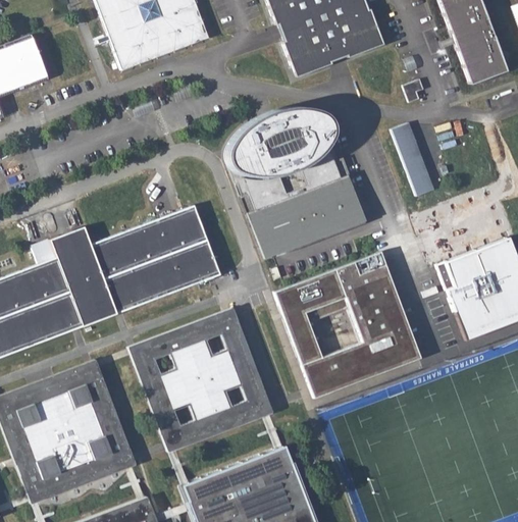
[(164,51),(207,34),(193,0),(94,0),(121,68),(164,51)]
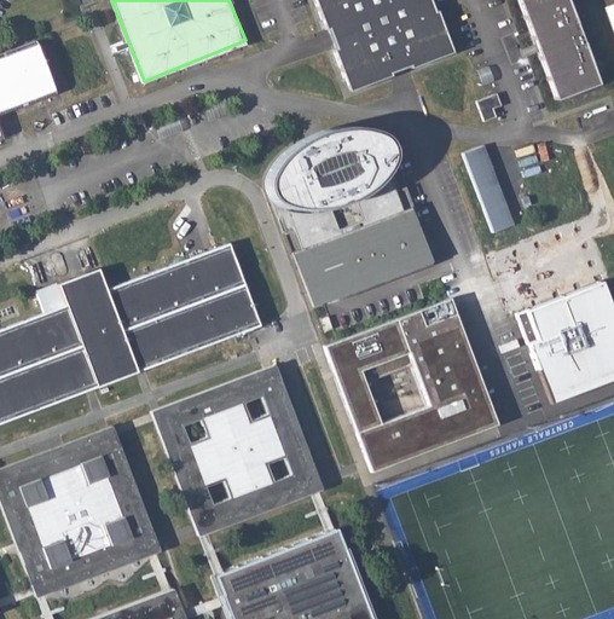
[(411,62),(453,46),(438,4),(434,5),(432,0),(318,0),(328,24),(330,23),(337,42),(335,44),(351,85),(391,70),(389,67),(410,59),(411,62)]
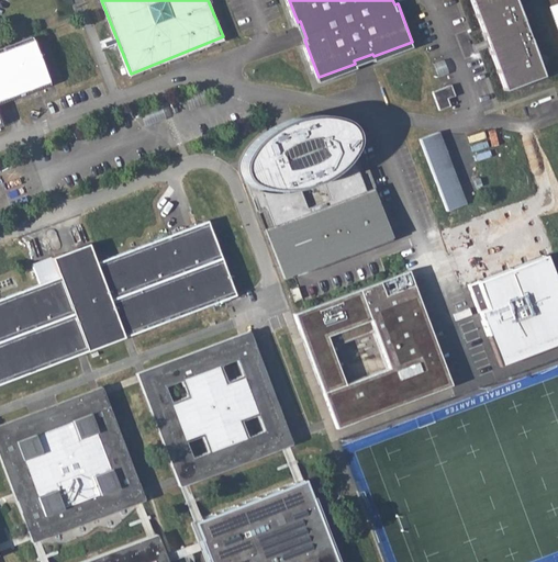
[(491,43),(506,86),(544,71),(517,0),(475,0),(486,29),(491,43)]
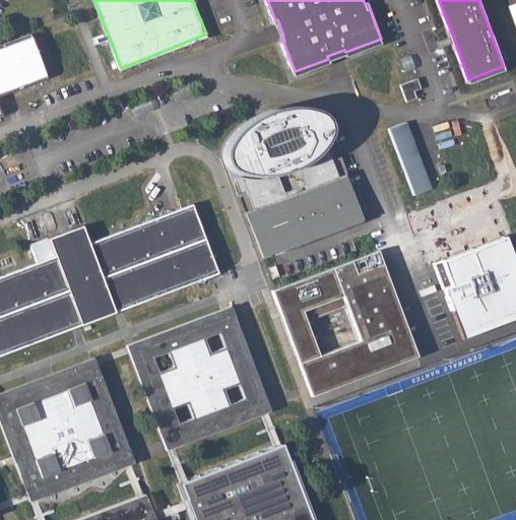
[(0,45),(0,115),(3,114),(0,106),(0,95),(47,77),(29,34),(0,45)]
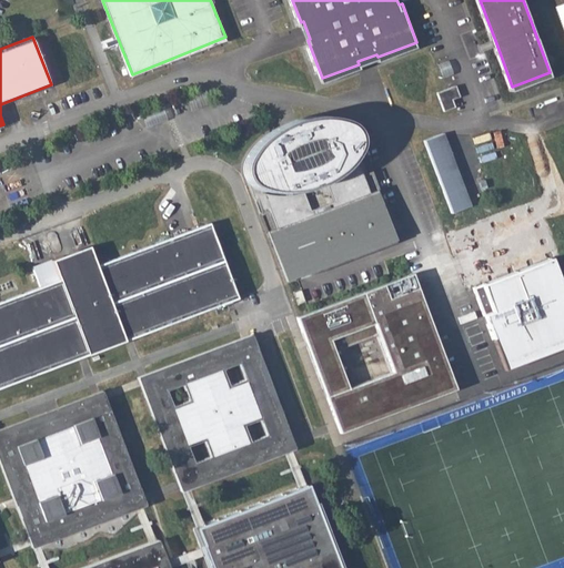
[(456,81),(439,88),(445,107),(456,102),(453,94),(461,91),(456,81)]
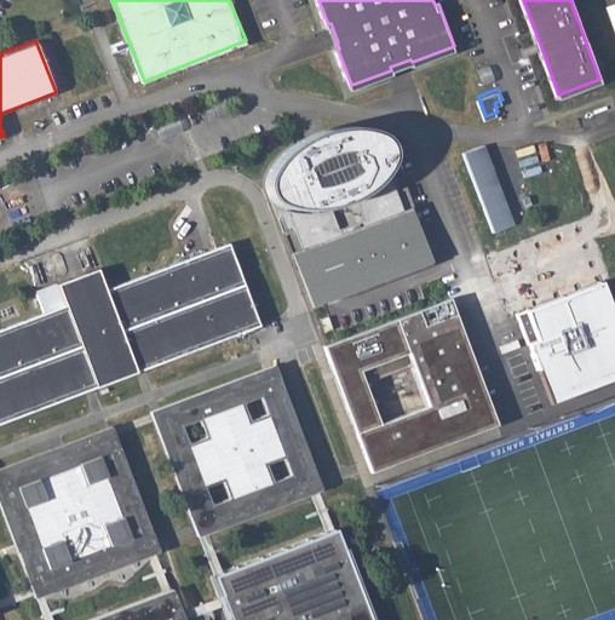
[(286,229),(314,303),(323,299),(327,297),(434,257),(406,184),(402,185),(396,170),(400,168),(395,156),(389,142),(386,138),(383,135),(378,132),(373,128),(367,127),(362,126),(351,126),(344,125),(335,126),(331,127),(325,128),(316,131),(308,136),(300,139),(297,143),(291,149),(285,155),(280,162),(276,170),(272,178),(270,187),(280,213),(283,212),(289,228),(287,229),(286,229)]
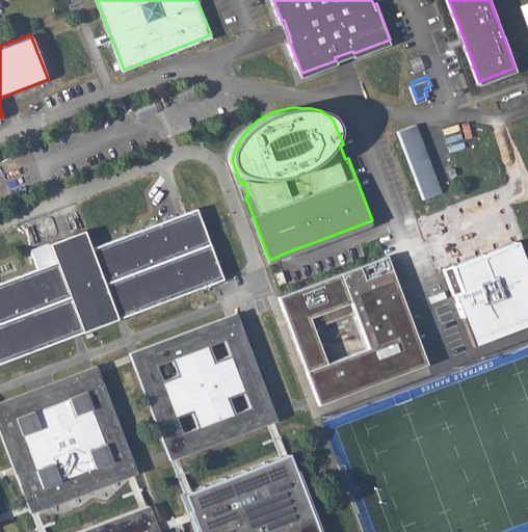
[(426,200),(444,192),(418,125),(399,131),(426,200)]
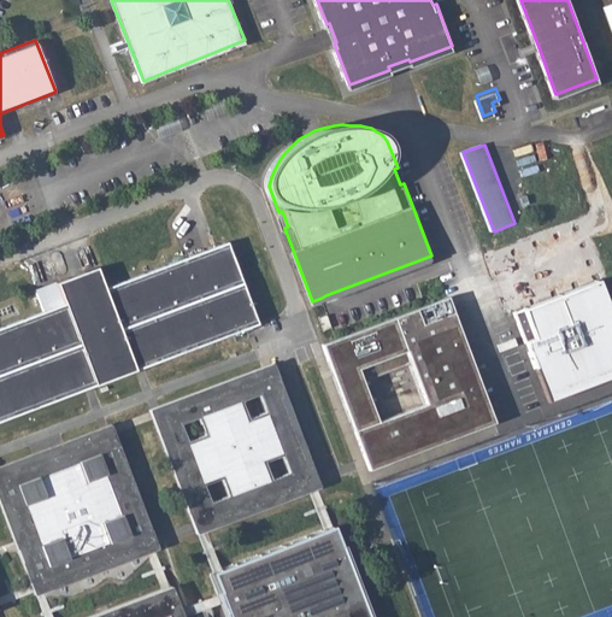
[(495,253),(517,312),(611,276),(587,217),(495,253)]
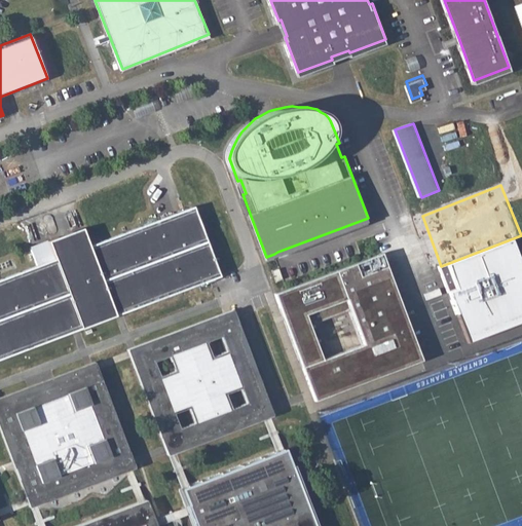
[(51,240),(59,258),(85,329),(121,315),(124,313),(127,312),(214,279),(219,277),(223,275),(195,205),(189,208),(184,210),(177,213),(94,245),(86,227),(73,232),(51,240)]
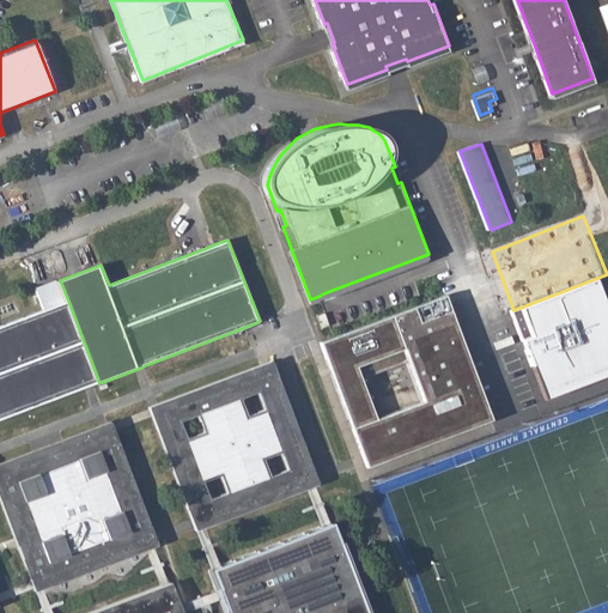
[(607,302),(599,278),(514,310),(535,366),(542,364),(552,390),(588,377),(607,369),(607,302)]
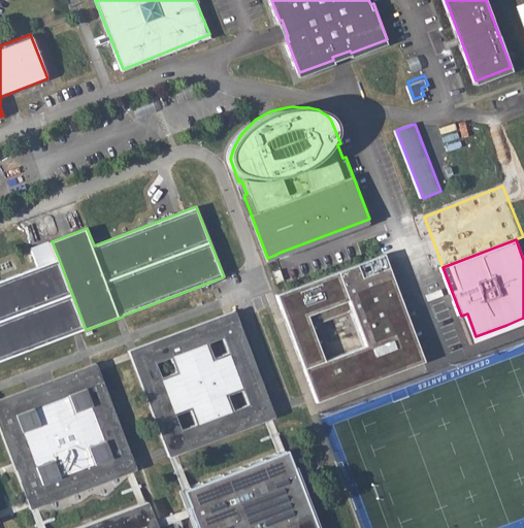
[(42,244),(34,248),(41,266),(59,259),(52,241),(42,244)]
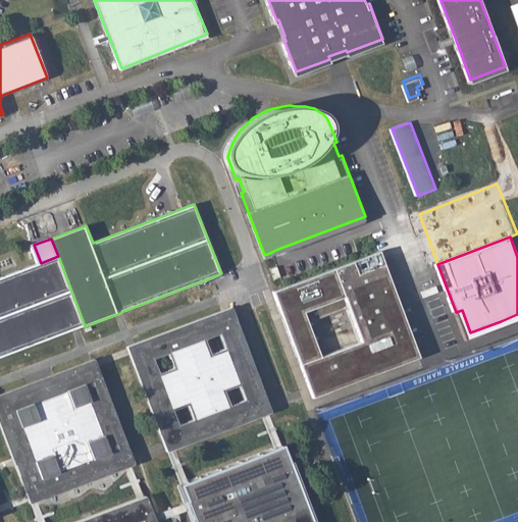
[(279,293),(277,294),(316,398),(420,359),(381,254),(279,293)]
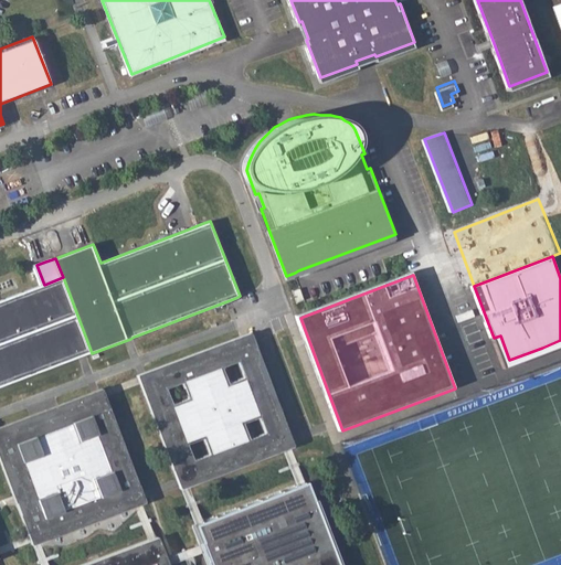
[(0,387),(84,356),(87,354),(92,353),(63,277),(44,285),(0,300),(0,387)]
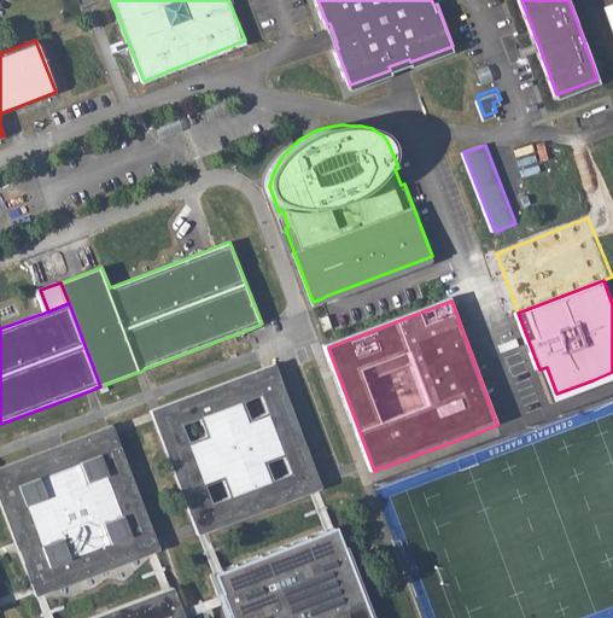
[(161,407),(153,410),(155,415),(197,525),(198,528),(200,534),(205,531),(316,489),(323,487),(322,483),(279,369),(276,363),(161,407)]
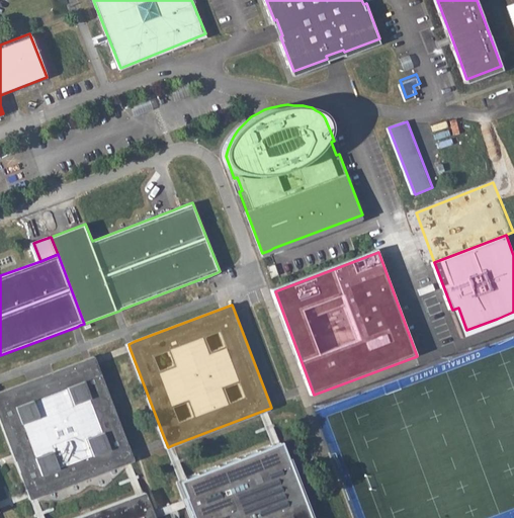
[(134,454),(96,356),(92,358),(0,393),(0,411),(31,493),(33,499),(36,498),(132,461),(136,459),(134,454)]
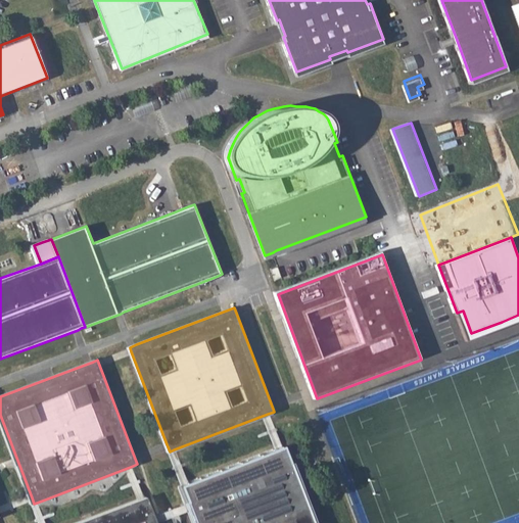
[(186,483),(182,484),(189,502),(191,508),(192,511),(194,516),(196,522),(315,522),(297,473),(295,467),(287,446),(283,447),(186,483)]
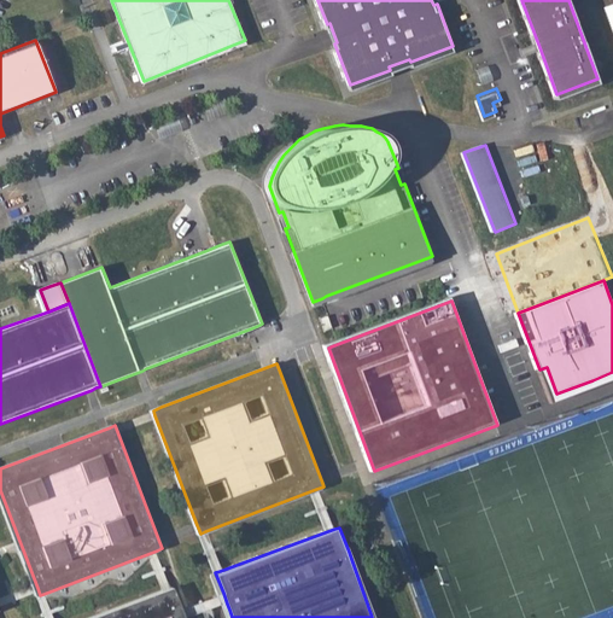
[(177,588),(174,590),(100,617),(188,617),(187,614),(185,606),(177,588)]
